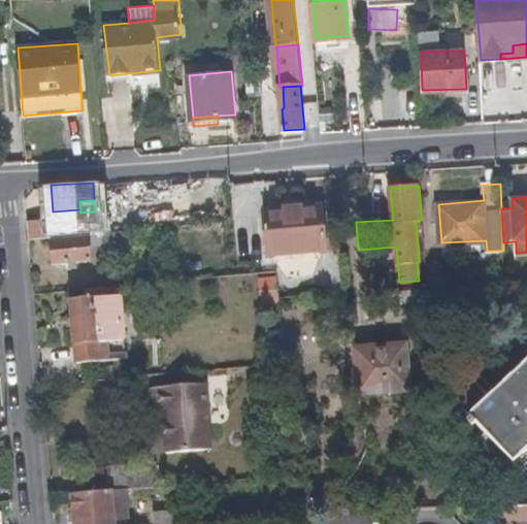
[(330,250),(326,205),(272,207),(272,216),(276,253),(330,250)]
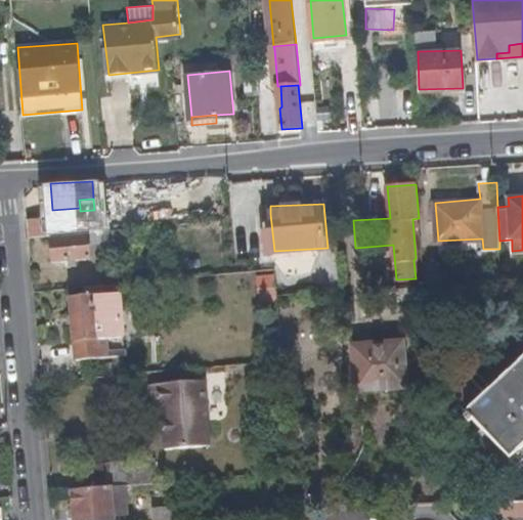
[(274,251),(270,214),(264,214),(267,251),(274,251)]
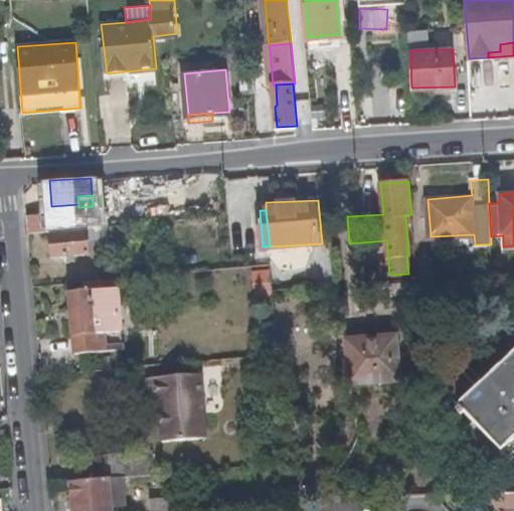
[(88,252),(87,230),(51,233),(53,256),(65,254),(73,253),(88,252)]
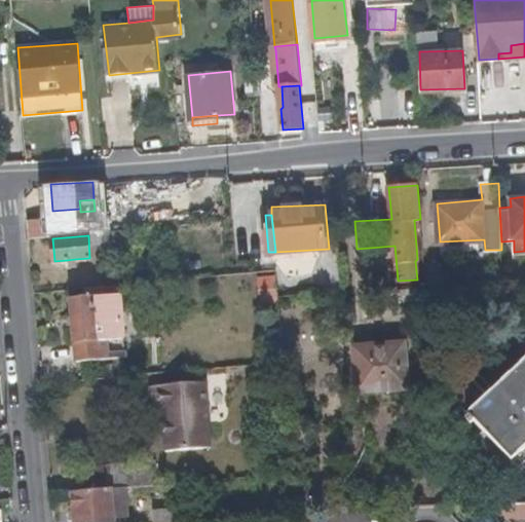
[(76,267),(75,259),(67,260),(68,268),(76,267)]
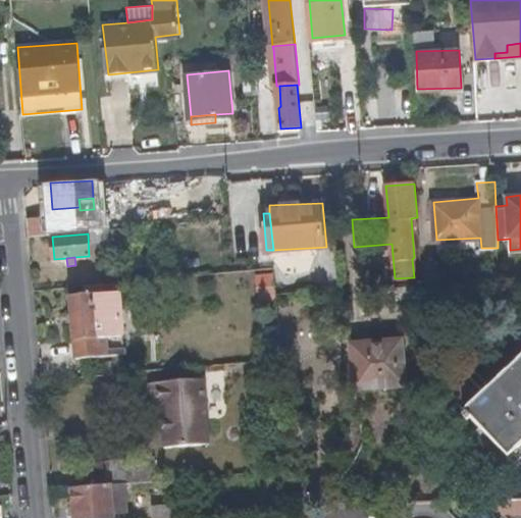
[(446,304),(443,272),(422,274),(422,276),(424,306),(446,304)]
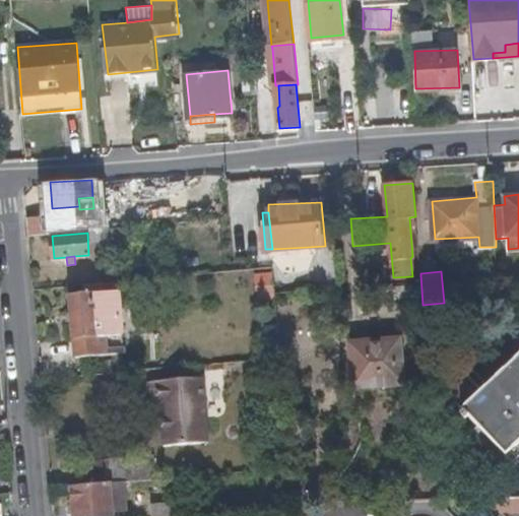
[(124,348),(119,291),(70,294),(75,355),(124,348)]
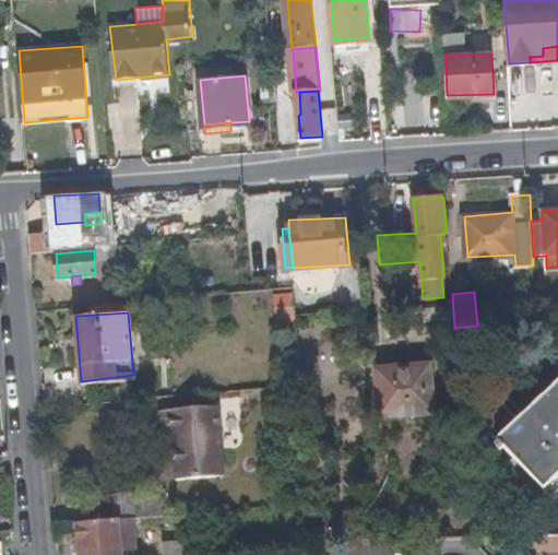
[(431,417),(427,368),(374,374),(378,421),(380,422),(431,417)]
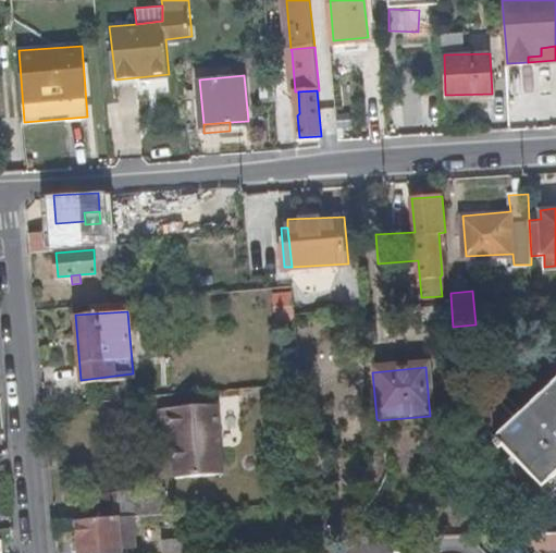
[(304,394),(301,379),(287,380),(288,395),(304,394)]
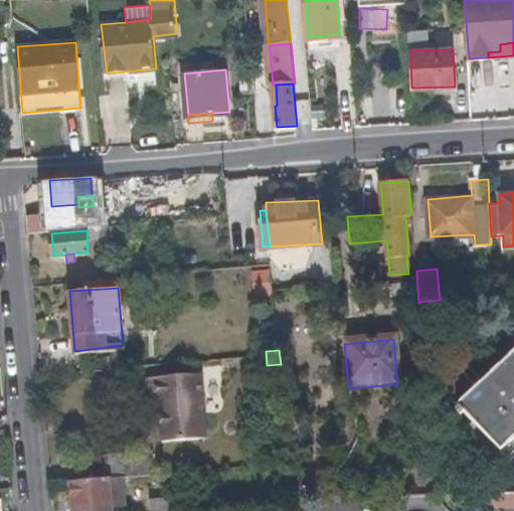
[(513,353),(485,382),(466,363),(440,389),(458,407),(455,410),(460,415),(463,412),(475,426),(468,433),(475,440),(482,432),(508,457),(513,451),(513,353)]
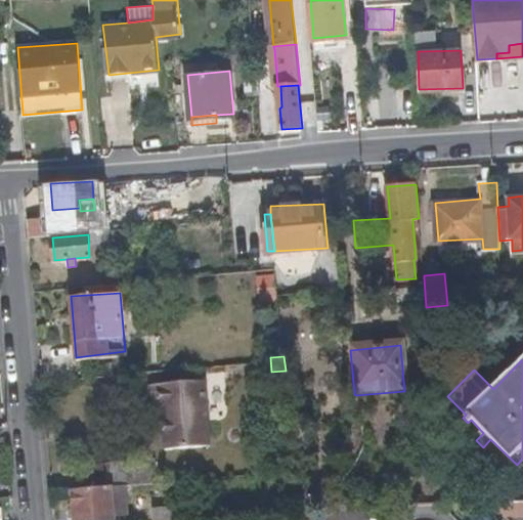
[(212,441),(203,377),(149,383),(151,405),(163,404),(165,419),(162,419),(164,438),(165,439),(166,445),(212,441)]
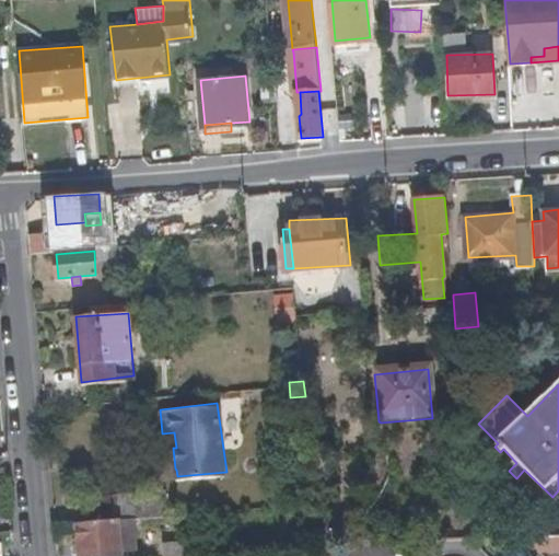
[(176,448),(174,432),(162,433),(163,449),(173,448),(176,448)]
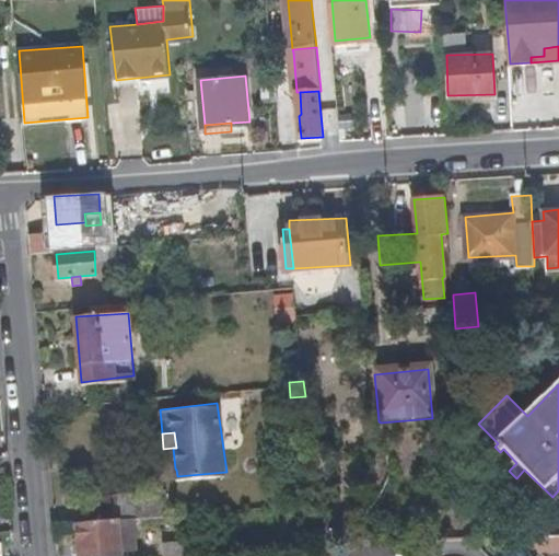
[(166,513),(164,489),(159,489),(156,488),(113,493),(115,518),(131,517),(166,513)]
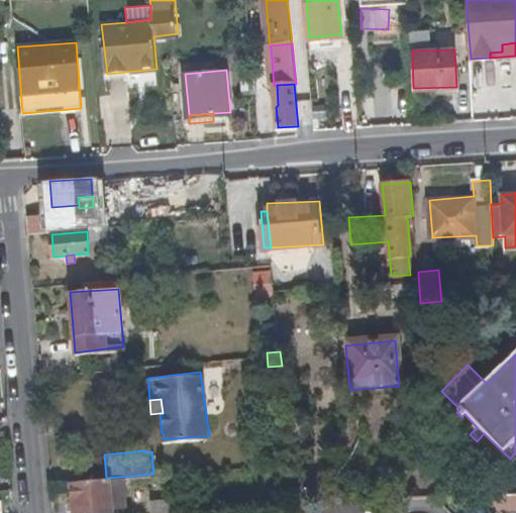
[(106,478),(104,454),(72,458),(73,478),(70,482),(72,482),(106,478)]
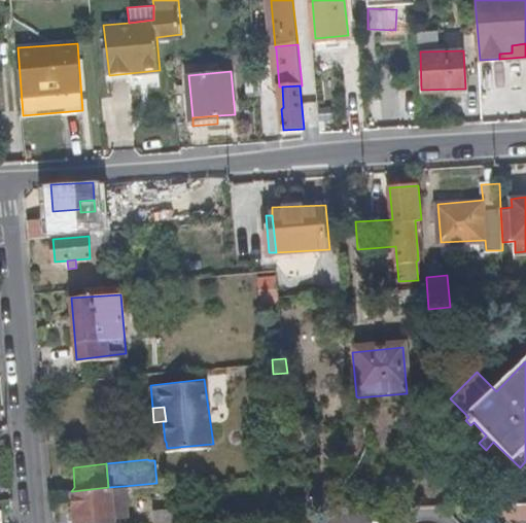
[(126,517),(124,486),(108,487),(73,491),(75,522),(101,522),(113,522),(113,518),(126,517)]
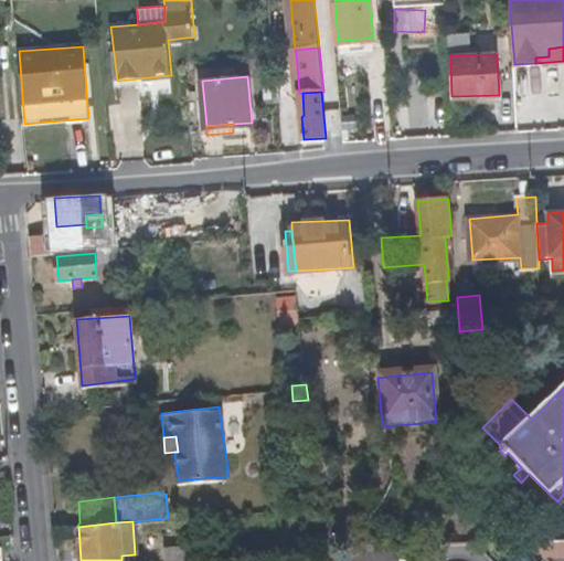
[(563,538),(530,539),(543,553),(563,553),(563,538)]
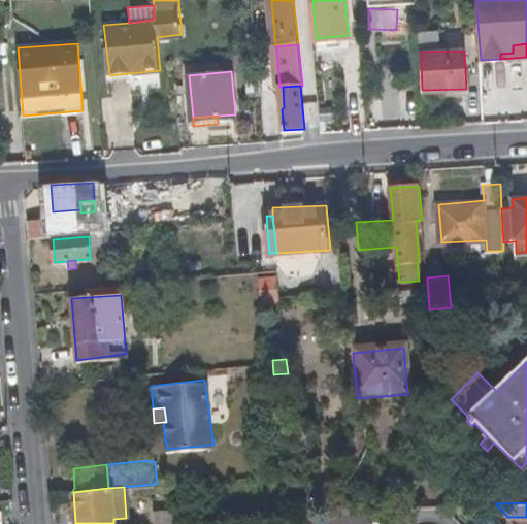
[(412,523),(394,505),(313,509),(300,509),(300,515),(301,523),(412,523)]
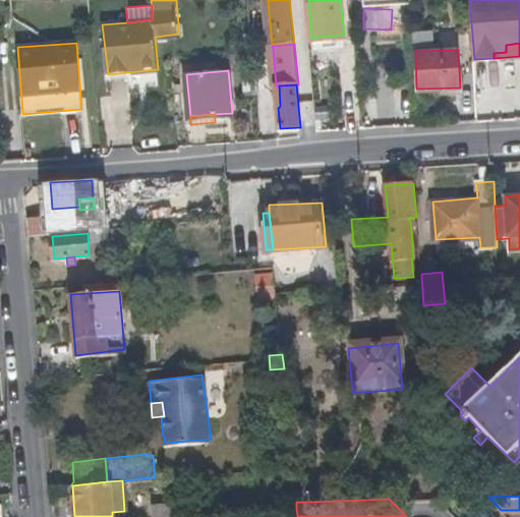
[(185,516),(184,501),(151,504),(151,516),(185,516)]
